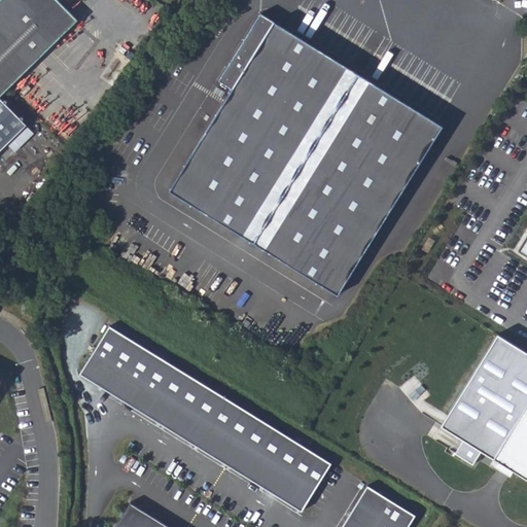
[(75,18),(57,0),(0,0),(0,77),(7,84),(75,18)]
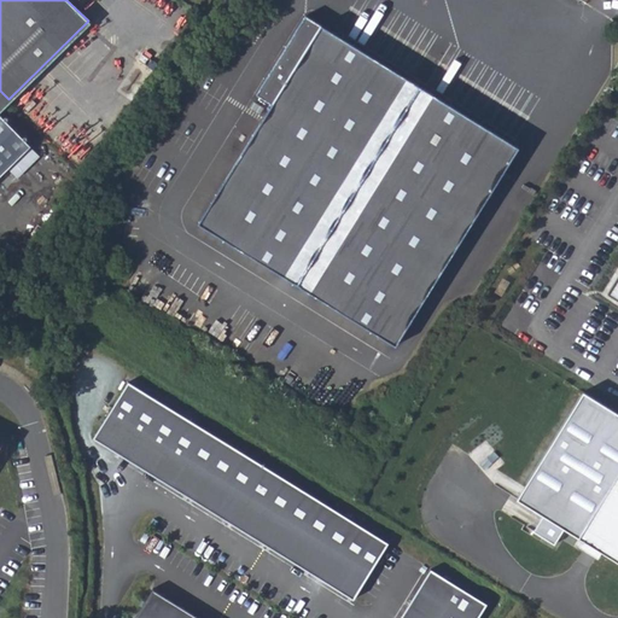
[(272,104),(198,223),(396,345),(519,146),(305,15),(256,94),(272,104)]
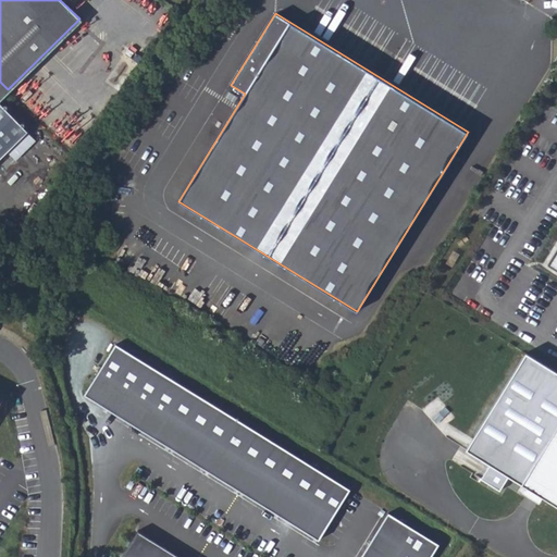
[(0,82),(0,153),(5,148),(26,128),(0,101),(0,96),(8,89),(0,82)]
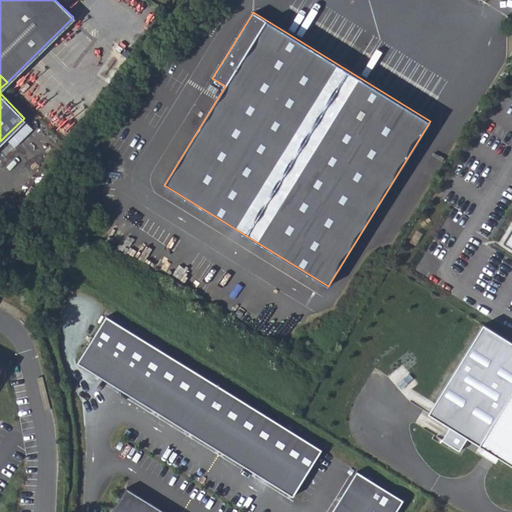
[(5,136),(13,144),(31,125),(24,118),(5,136)]
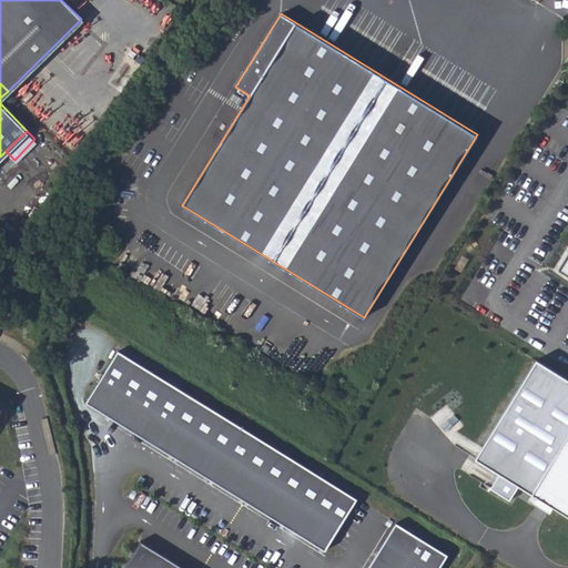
[(85,403),(325,551),(357,499),(118,351),(85,403)]
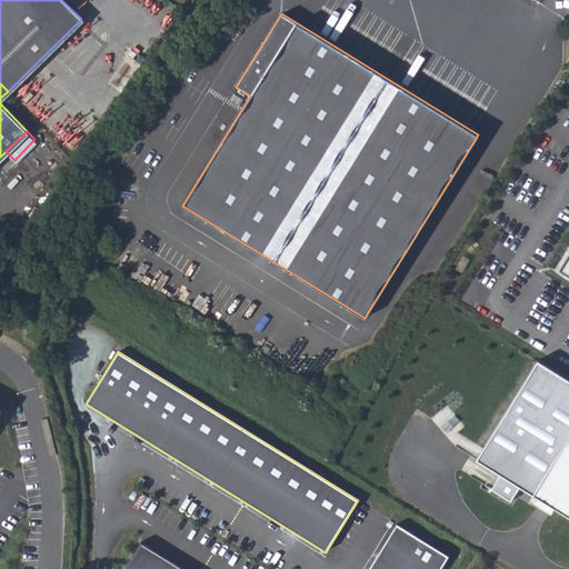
[(568,380),(538,362),(477,460),(498,473),(489,488),(509,501),(518,486),(568,517),(568,380)]
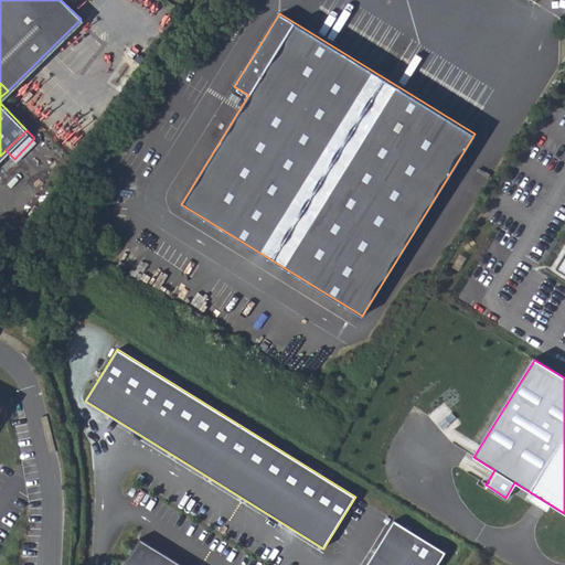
[(366,564),(438,564),(446,553),(394,521),(366,564)]
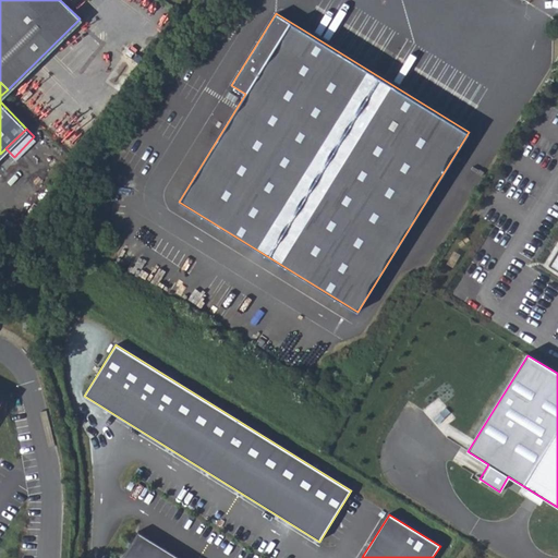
[(180,557),(140,532),(122,557),(180,557)]
